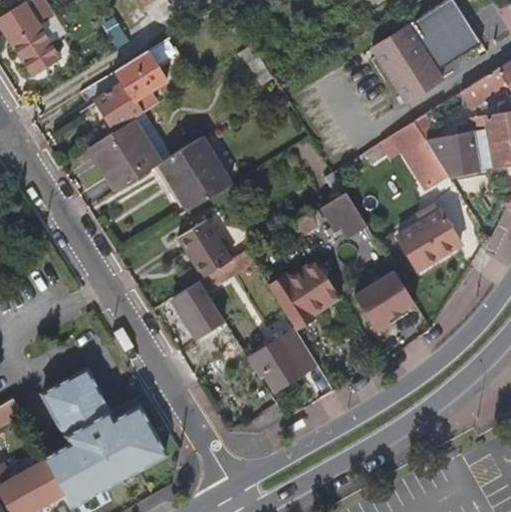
[(55,13),(46,0),(28,0),(0,17),(0,19),(34,72),(62,55),(52,39),(42,23),(55,13)]
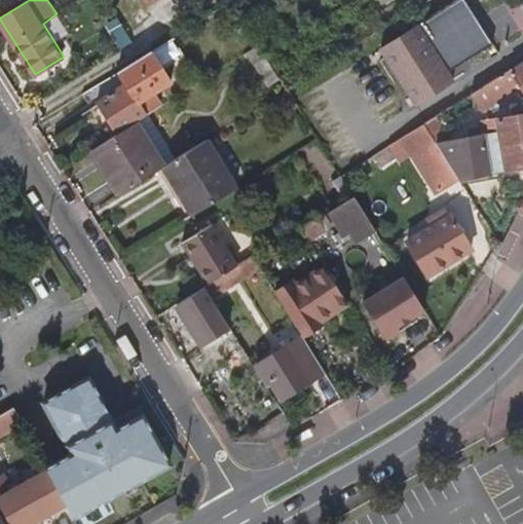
[(455,0),(380,47),(395,71),(477,19),(464,0),(455,0)]
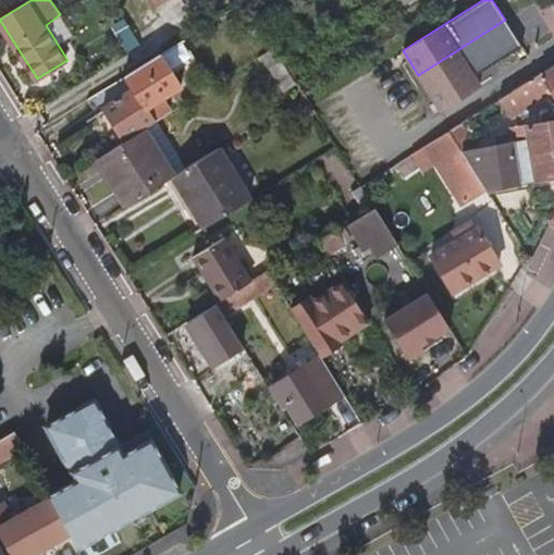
[(60,14),(46,25),(57,42),(72,35),(60,14)]
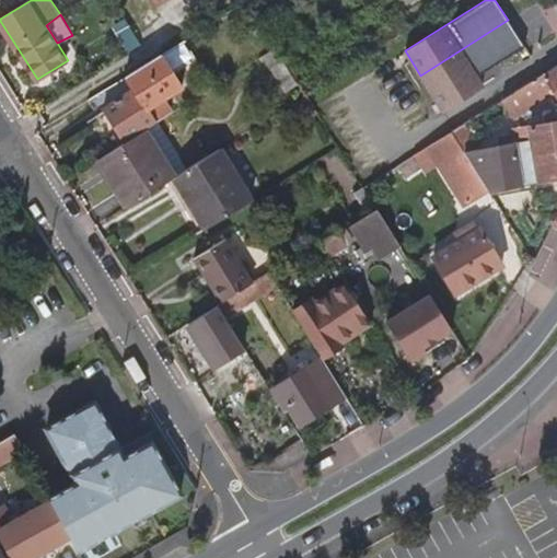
[(420,76),(442,111),(482,86),(476,77),(524,47),(508,20),(420,76)]
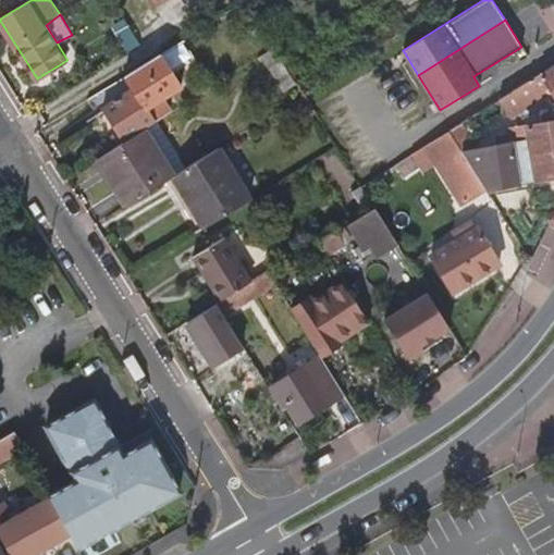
[(279,59),(274,51),(262,59),(284,91),(295,85),(279,59)]
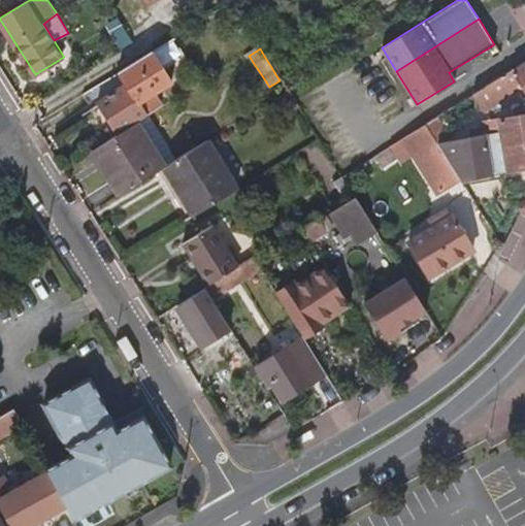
[(170,87),(151,55),(118,75),(124,86),(137,106),(170,87)]
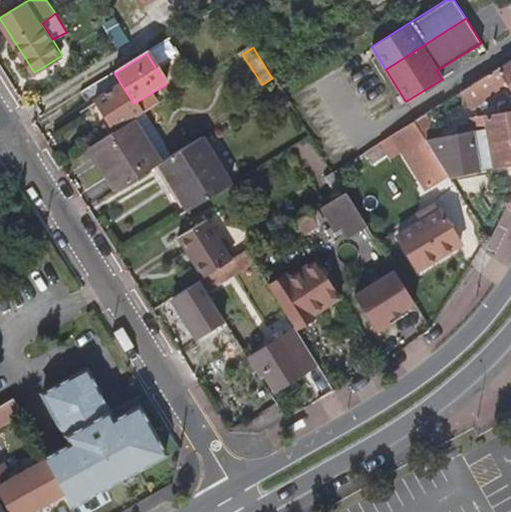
[(472,109),(510,85),(510,59),(438,105),(414,121),(424,136),(447,173),(510,162),(510,100),(499,102),(501,111),(471,116),(473,129),(441,136),(431,128),(468,103),(472,109)]
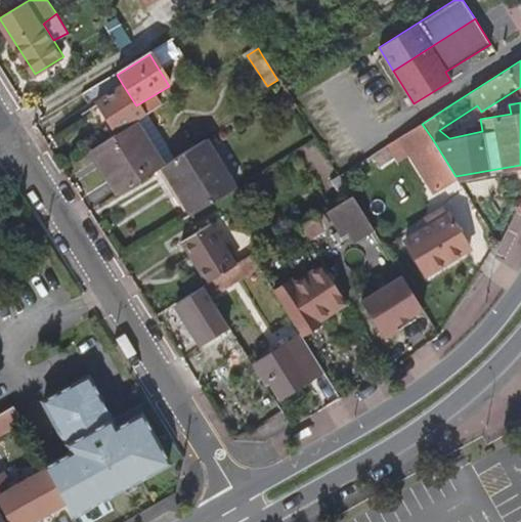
[(103,97),(123,85),(117,75),(96,87),(100,93),(103,97)]
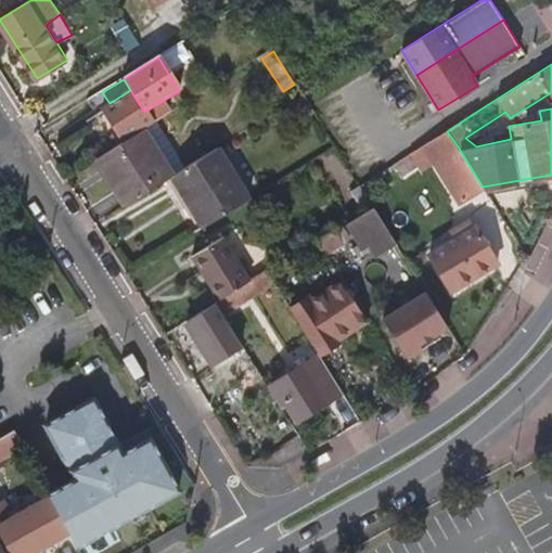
[(144,112),(130,90),(110,103),(99,110),(101,113),(122,146),(144,132),(153,126),(144,112)]
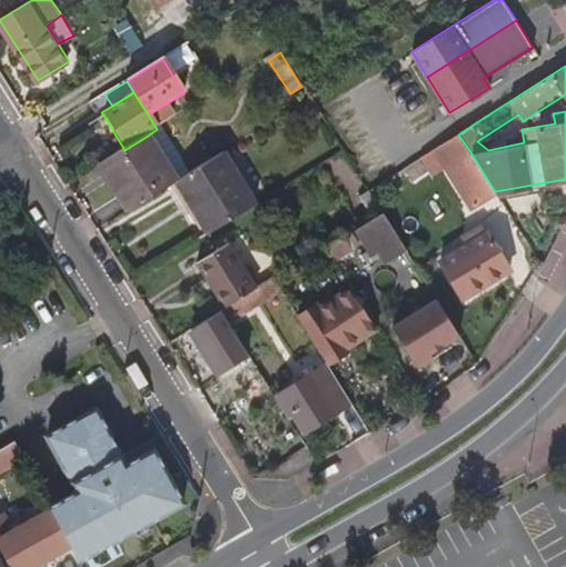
[(321,119),(313,107),(300,116),(308,128),(321,119)]
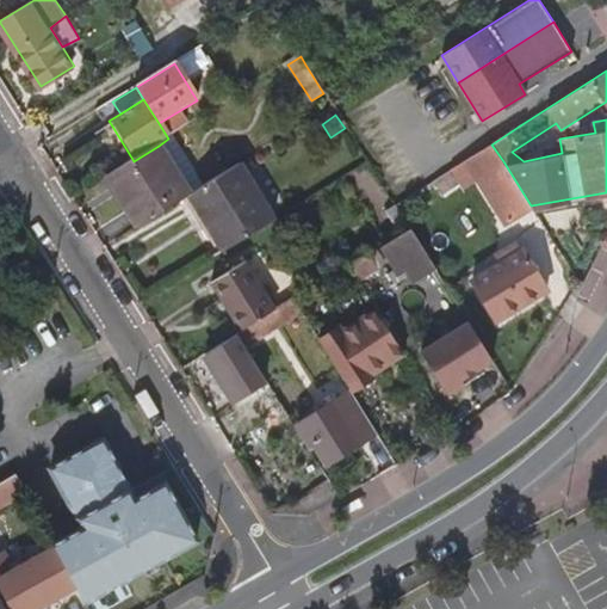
[(200,188),(168,139),(159,146),(190,194),(200,188)]
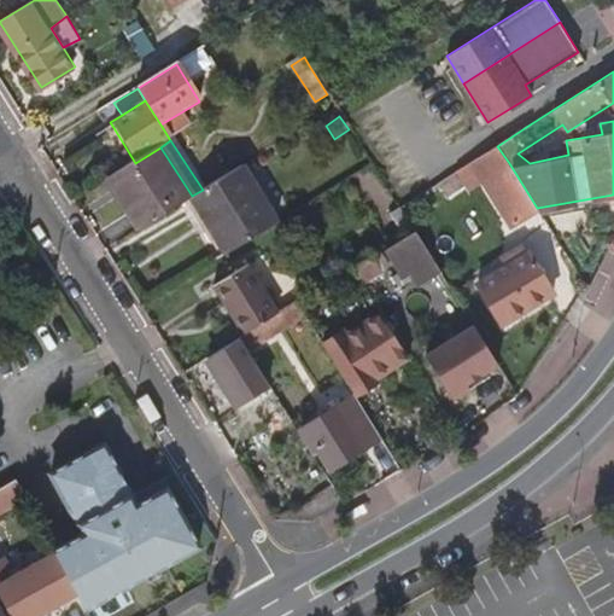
[(481,180),(509,163),(497,146),(483,155),(456,172),(467,189),(481,180)]
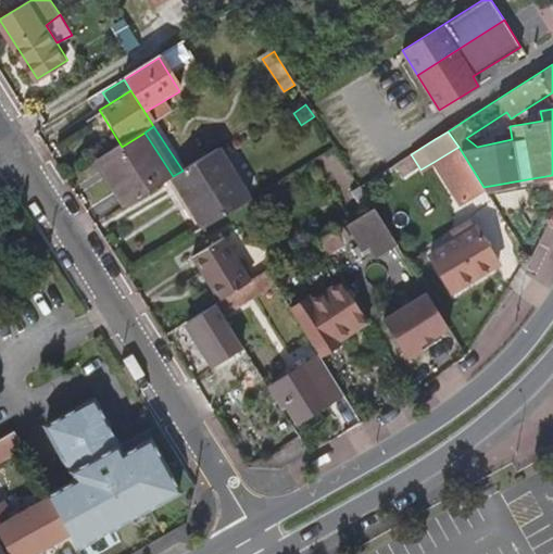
[(173,176),(145,133),(122,147),(97,162),(126,206),(172,177),(173,176)]
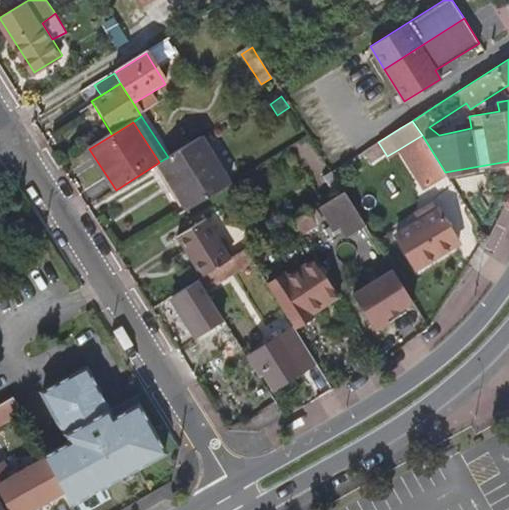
[(445,172),(422,135),(399,149),(426,192),(448,177),(445,172)]
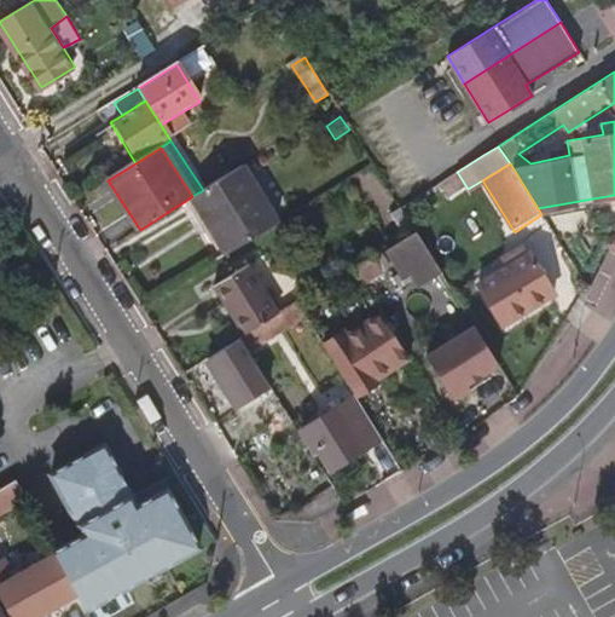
[(276,221),(241,166),(203,190),(192,196),(191,197),(226,254),(276,221)]
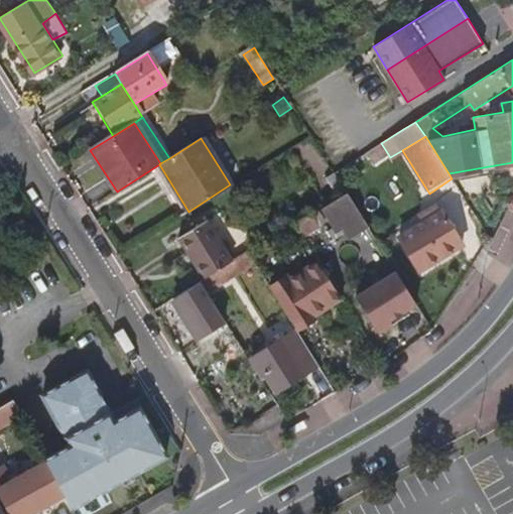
[(390,157),(381,143),(372,149),(381,163),(390,157)]
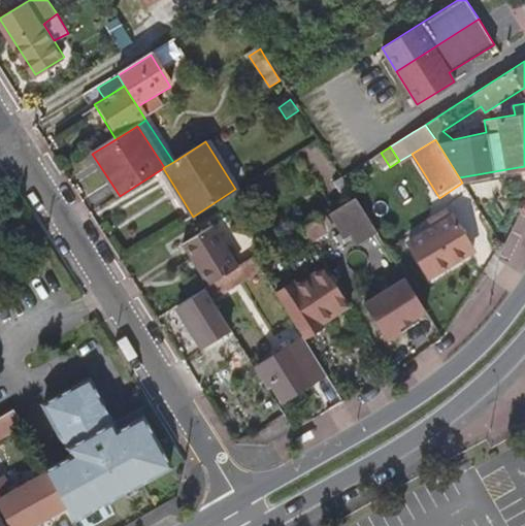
[(503,190),(501,176),(463,183),(470,195),(503,190)]
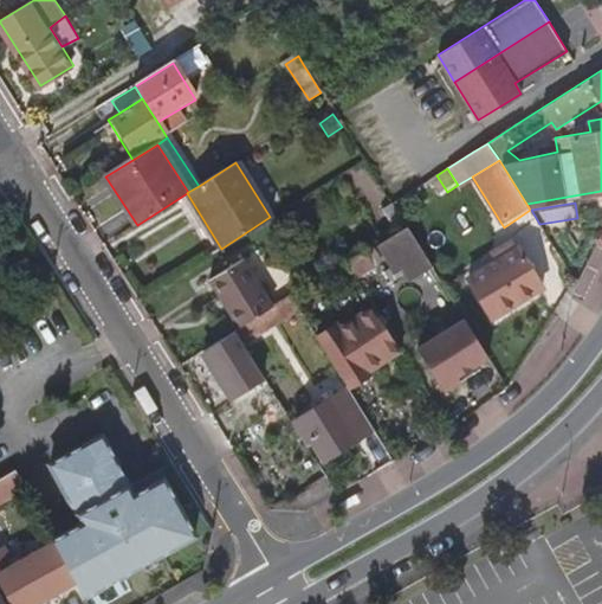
[(429,264),(407,230),(377,248),(393,271),(399,268),(406,280),(429,264)]
